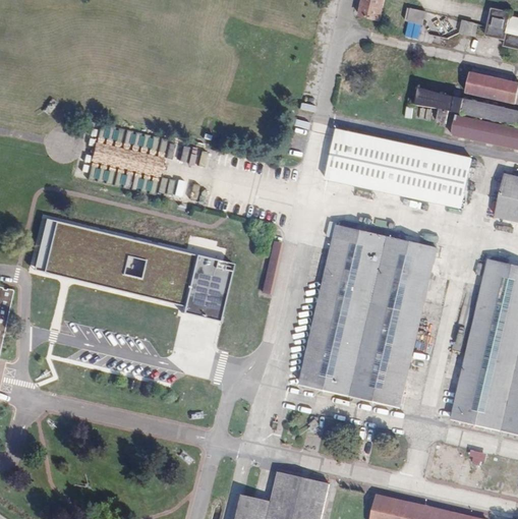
[(377,18),(381,0),(360,0),(357,14),(377,18)]
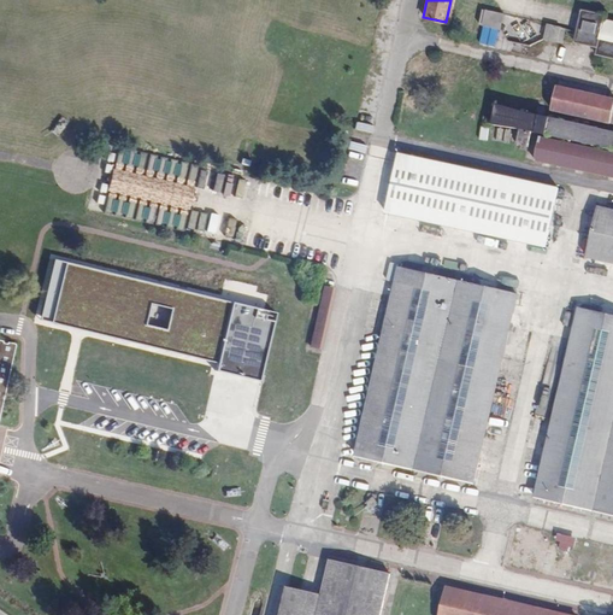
[(602,12),(601,12),(579,7),(572,41),(594,46),(593,52),(612,57),(612,21),(601,18),(602,12)]
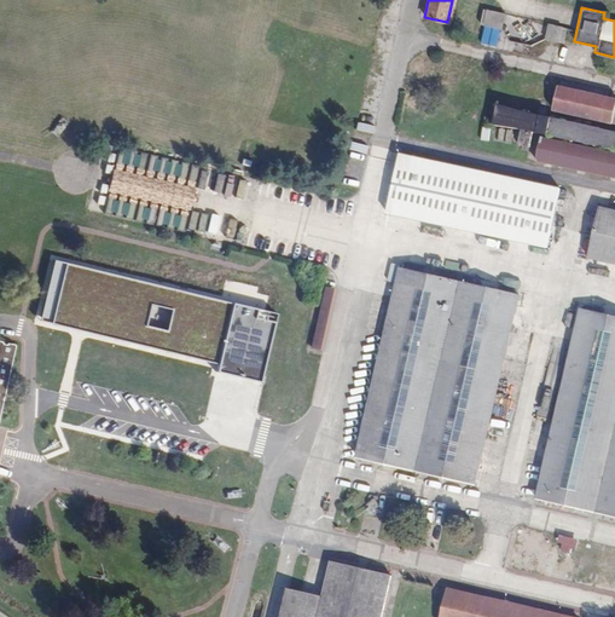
[(499,26),(502,13),(485,9),(481,23),(499,26)]
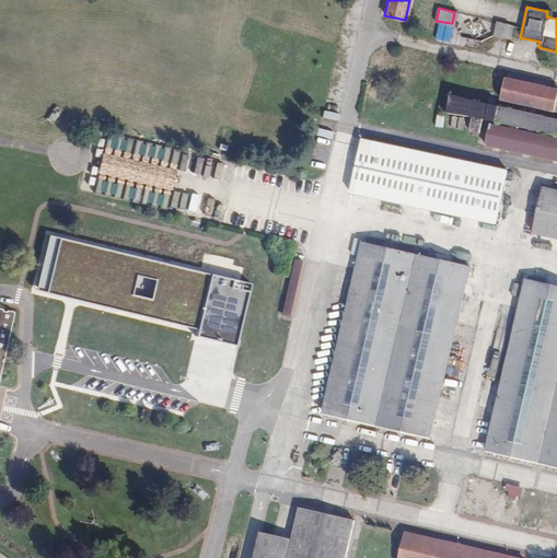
[(505,36),(507,23),(495,20),(491,34),(505,36)]
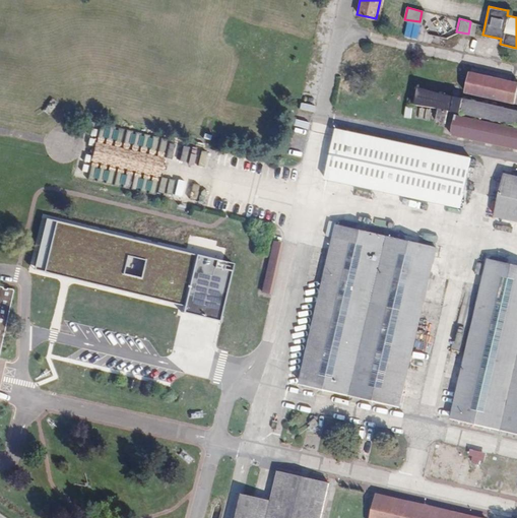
[(516,103),(516,109),(458,96),(450,94),(412,84),(412,87),(414,88),(412,99),(412,101),(410,100),(409,103),(413,104),(436,108),(433,120),(443,122),(446,110),(516,124),(516,87),(516,82),(516,81),(467,71),(463,90),(516,103)]
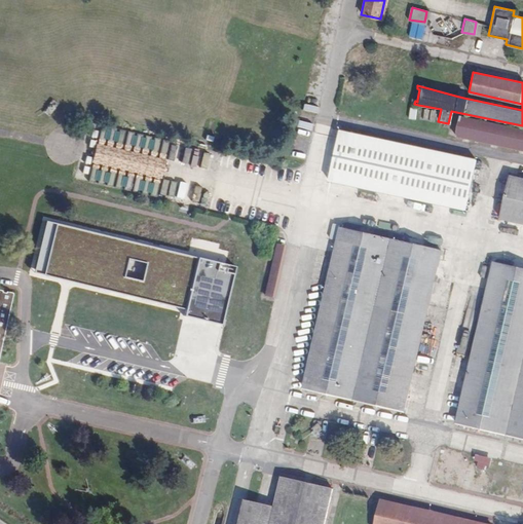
[(522,149),(522,128),(458,115),(454,135),(522,149)]
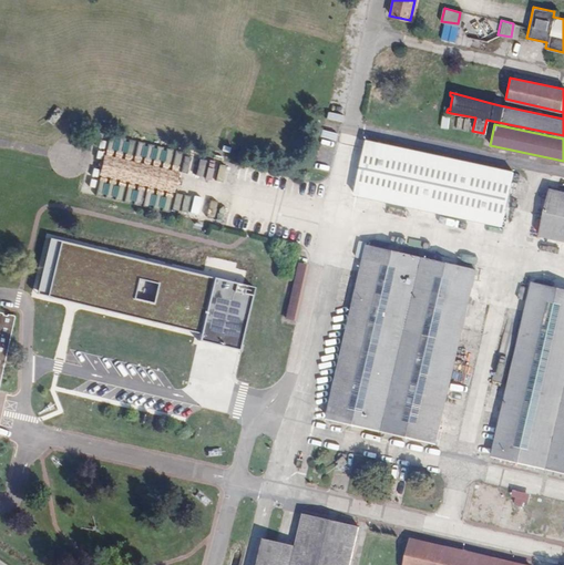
[(511,171),(365,139),(352,194),(499,225),(511,171)]
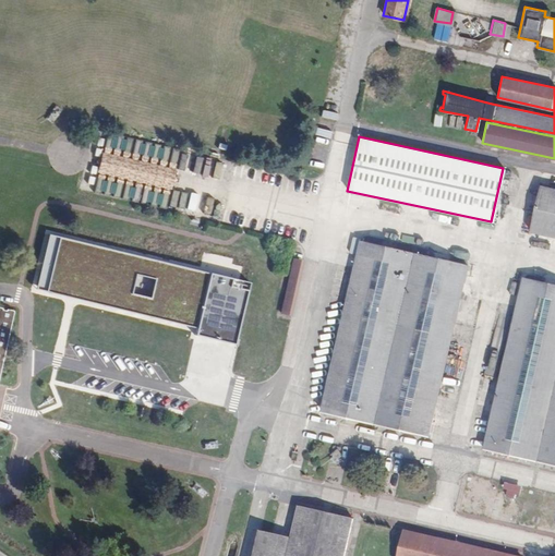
[(554,236),(554,189),(539,185),(529,230),(554,236)]
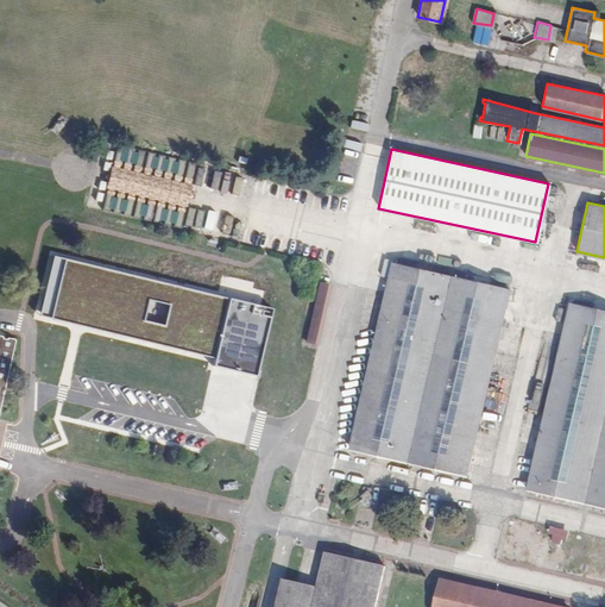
[(271,307),(51,255),(38,311),(213,355),(213,364),(256,373),(271,307)]
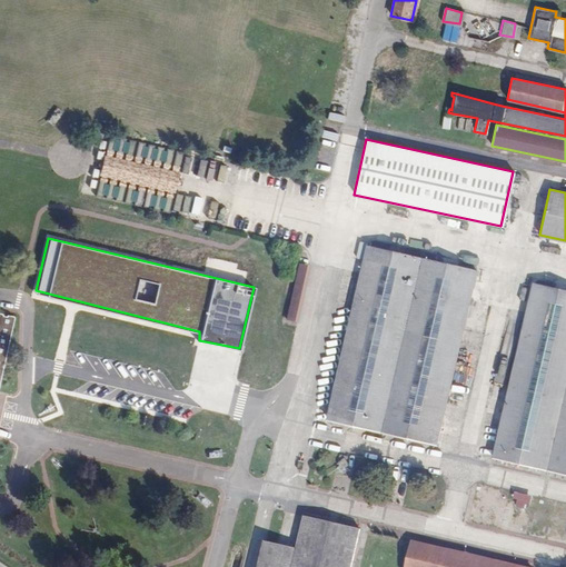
[(435,444),(475,270),(366,245),(326,418),(435,444)]
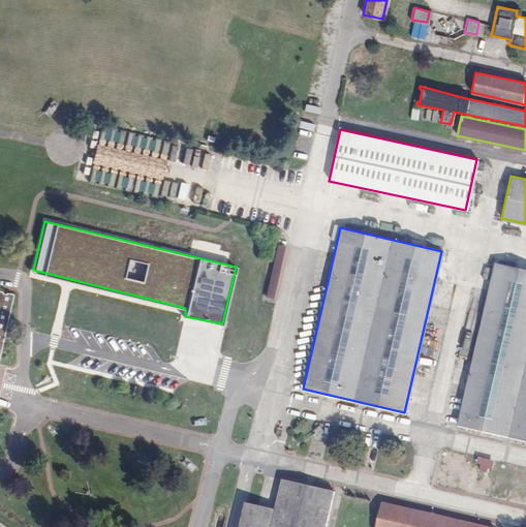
[(525,269),(494,262),(486,299),(457,425),(525,439),(525,269)]
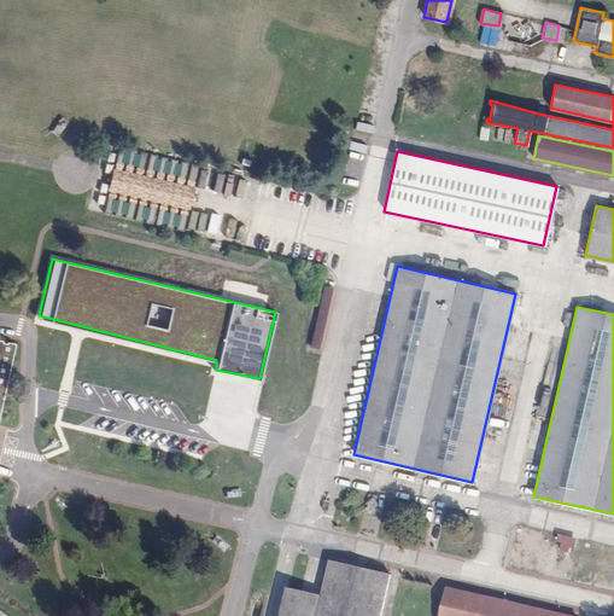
[(313,312),(305,346),(314,347),(321,314),(313,312)]
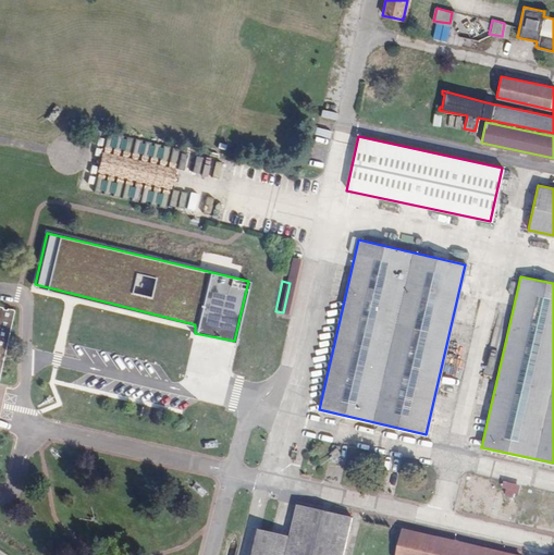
[(0,356),(11,310),(11,308),(9,308),(0,306),(0,356)]
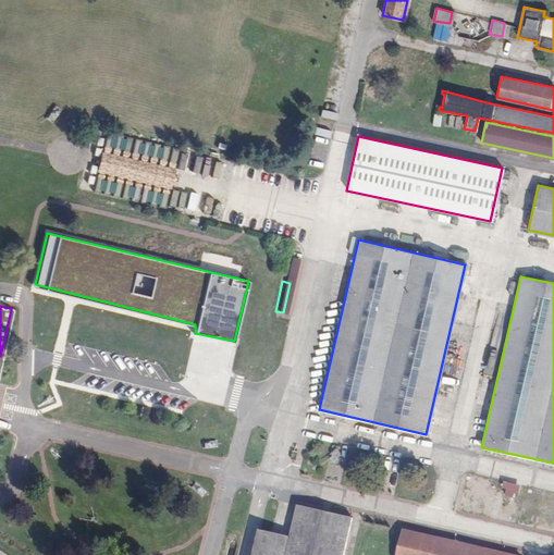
[(138,384),(134,401),(180,411),(184,395),(138,384)]
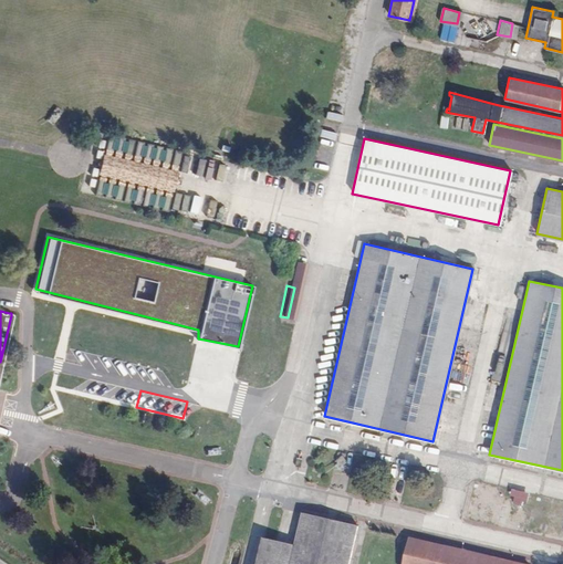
[(346,563),(355,524),(301,511),(293,544),(261,536),(254,563),(346,563)]
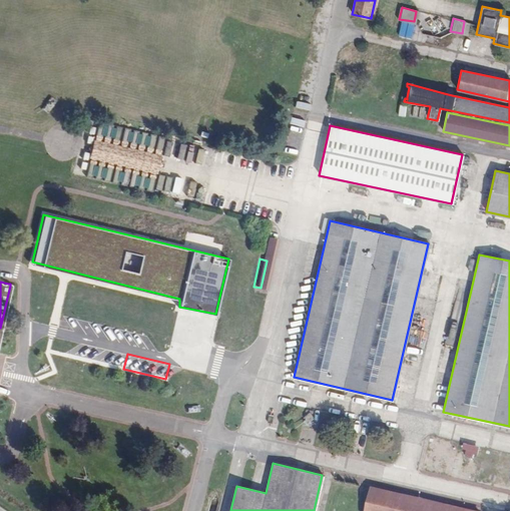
[(477,510),(478,510),(370,486),(363,510),(477,510)]
